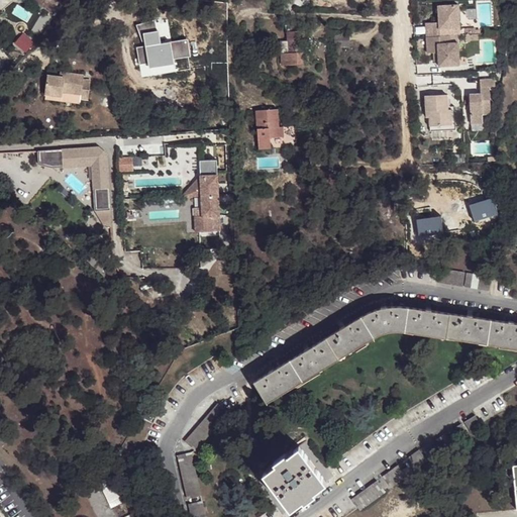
[(57,4),(52,0),(34,0),(52,12),(57,4)]
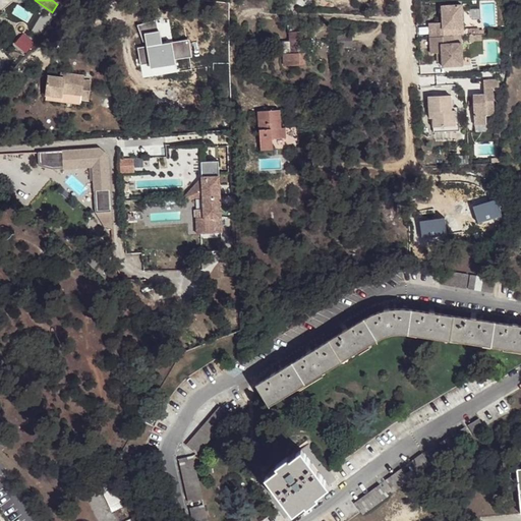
[(429,24),(430,39),(455,38),(460,38),(459,35),(454,35),(454,30),(459,30),(464,30),(462,6),(442,7),(443,23),(429,24)]
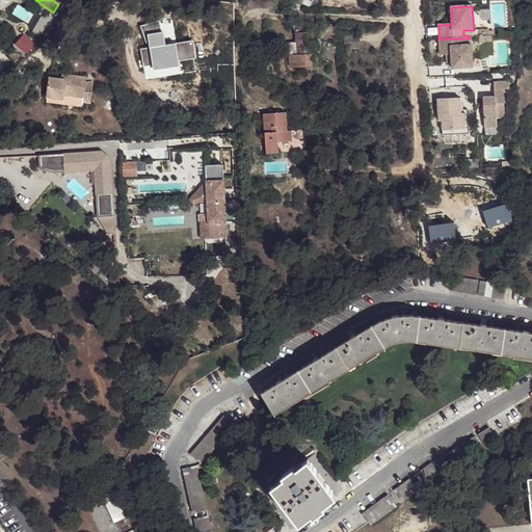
[(313,33),(296,33),(296,43),(297,56),(290,56),(290,68),(311,67),(310,44),(313,44),(313,33)]
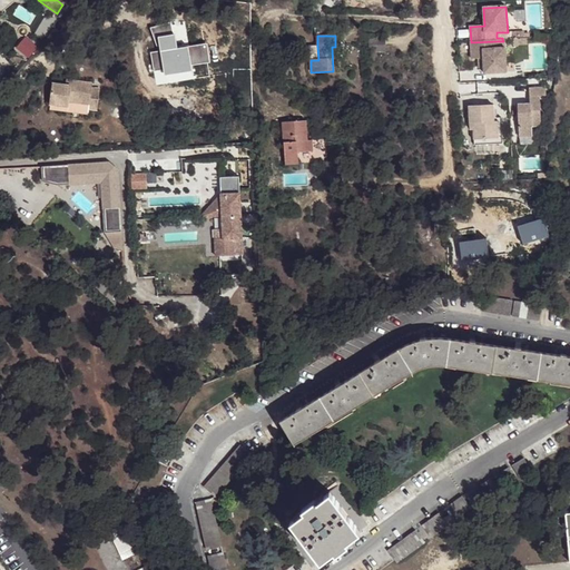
[(370,38),(370,52),(384,52),(383,38),(370,38)]
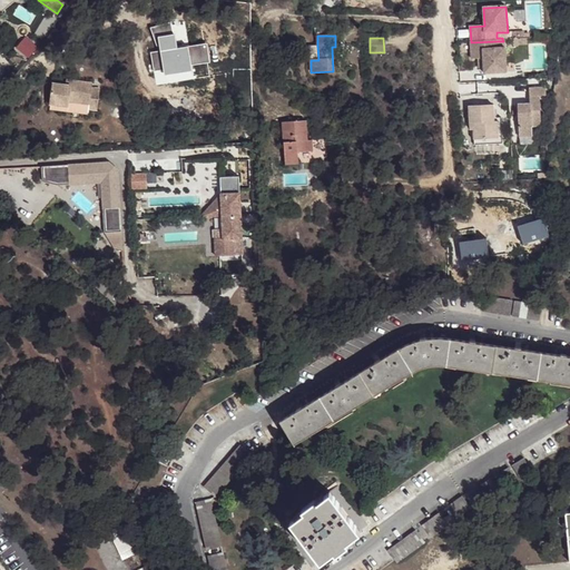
[(155,50),(164,47),(161,39),(151,42),(155,50)]
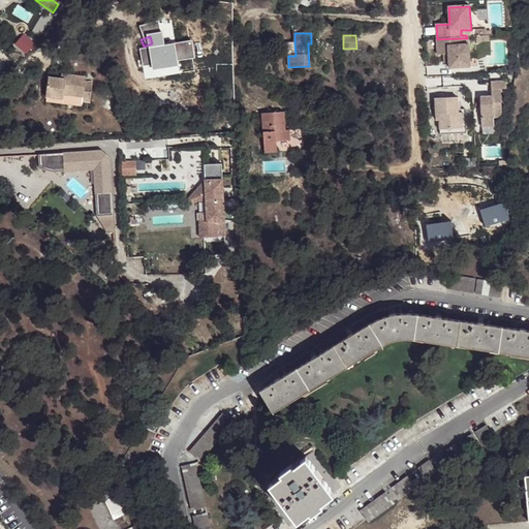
[(462,38),(437,39),(438,56),(448,56),(449,69),(470,68),(469,45),(462,45),(462,38)]
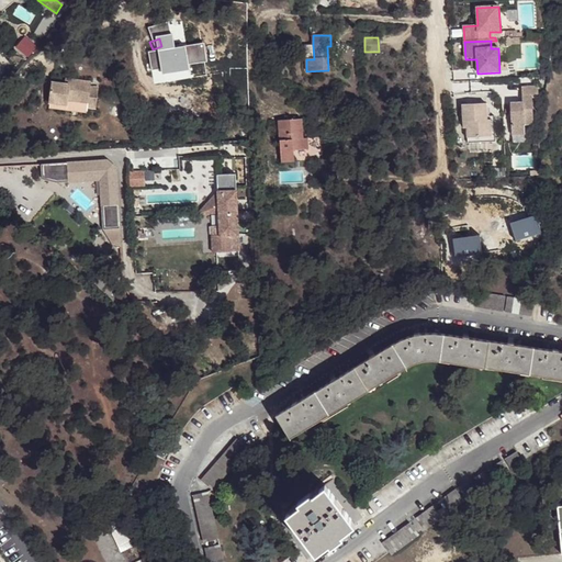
[(304,59),(306,59),(314,59),(313,45),(303,46),(304,59)]
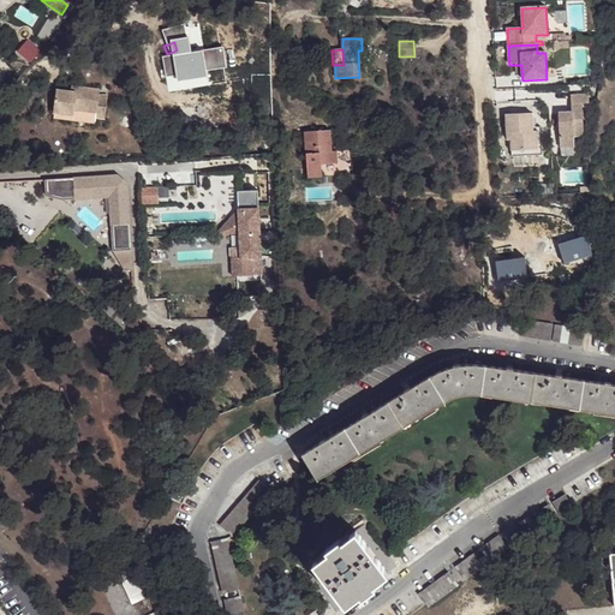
[(77,93),(71,91),(57,90),(53,113),(55,113),(54,118),(95,123),(96,118),(105,119),(107,96),(99,95),(99,90),(77,87),(77,93)]
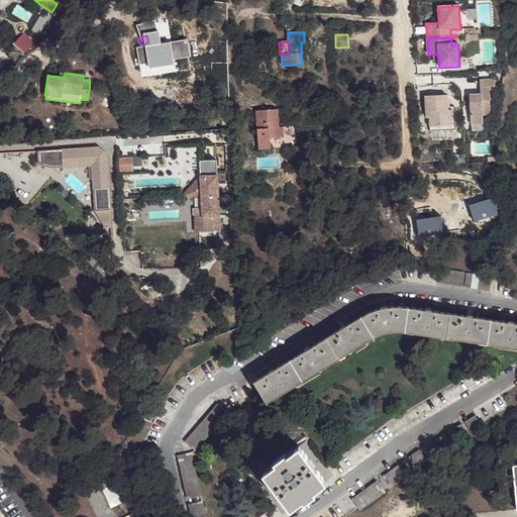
[(496,82),(481,83),(482,97),(471,97),(473,126),(484,125),(484,116),(493,116),(491,90),(497,90),(496,82)]
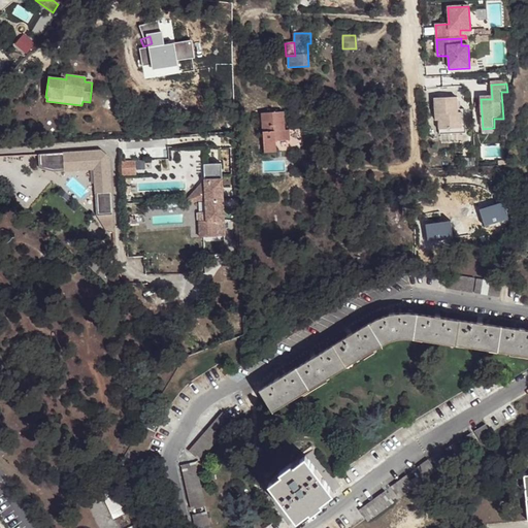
[(463,130),(461,113),(458,114),(458,99),(436,100),(437,116),(439,116),(439,122),(440,131),(463,130)]
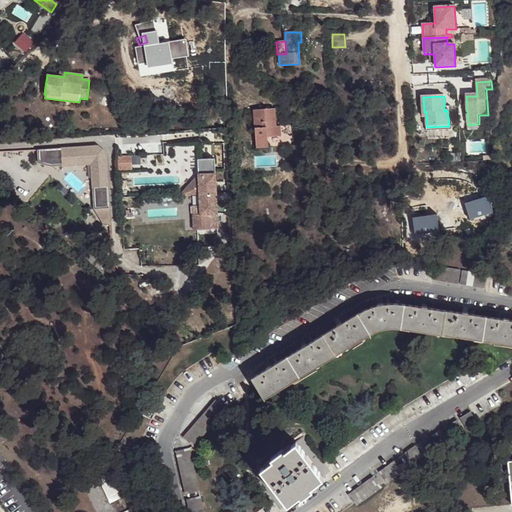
[(447,107),(447,110),(449,126),(427,127),(427,132),(453,131),(451,107),(447,107)]
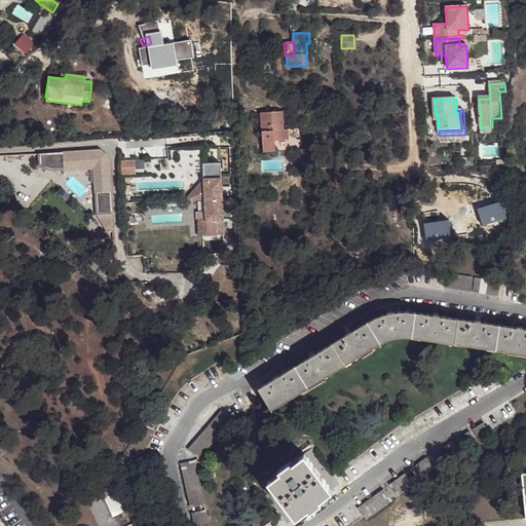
[(260,112),(262,152),(275,151),(274,141),(288,140),(288,129),(284,129),(283,112),(260,112)]
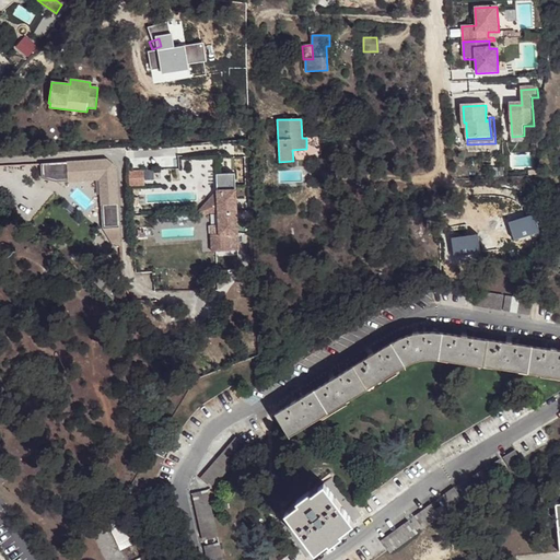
[(107,161),(42,163),(42,179),(57,182),(100,181),(101,230),(118,230),(116,168),(107,161)]
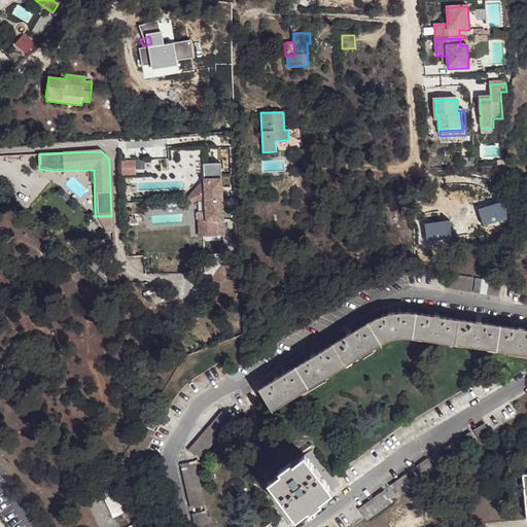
[(136,161),(124,161),(124,175),(136,175),(136,161)]
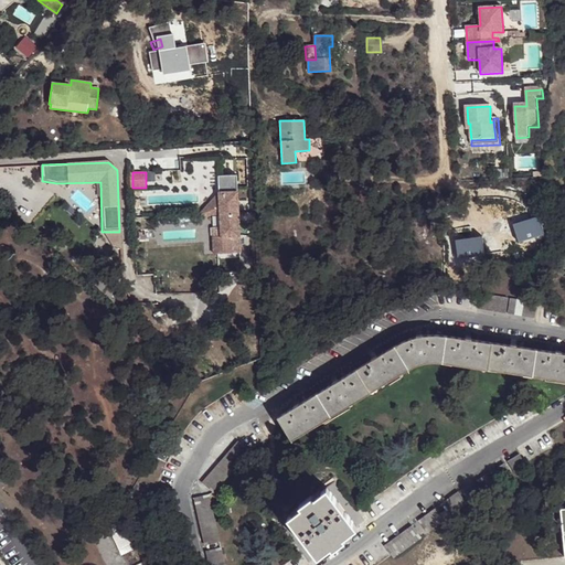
[(235,179),(216,180),(217,196),(198,217),(198,220),(215,219),(219,219),(220,241),(213,241),(211,242),(212,258),(231,257),(230,241),(238,240),(235,179)]
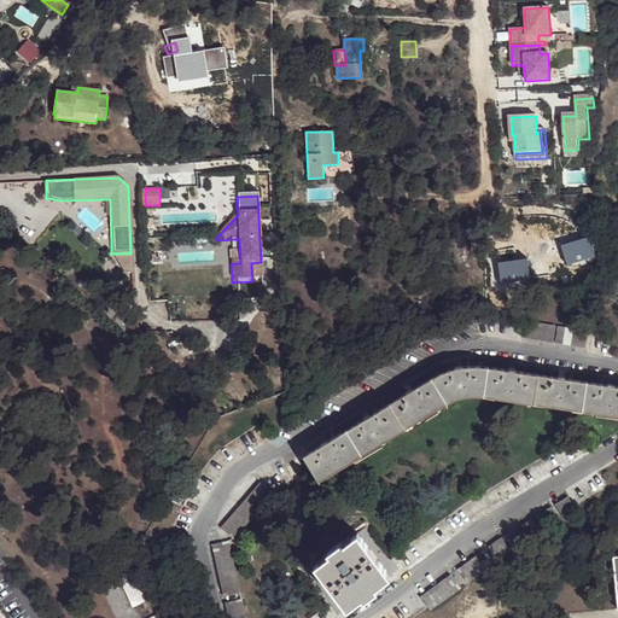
[(130,254),(111,254),(123,270),(132,273),(130,254)]
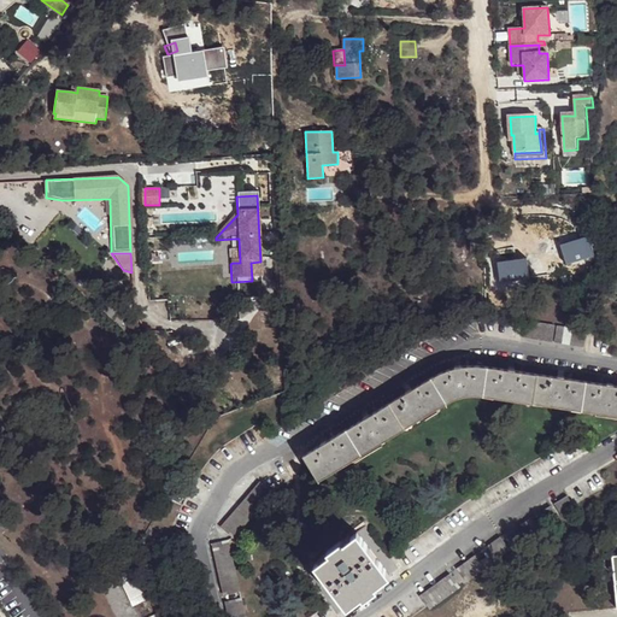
[(558,329),(527,325),(526,341),(556,346),(558,329)]
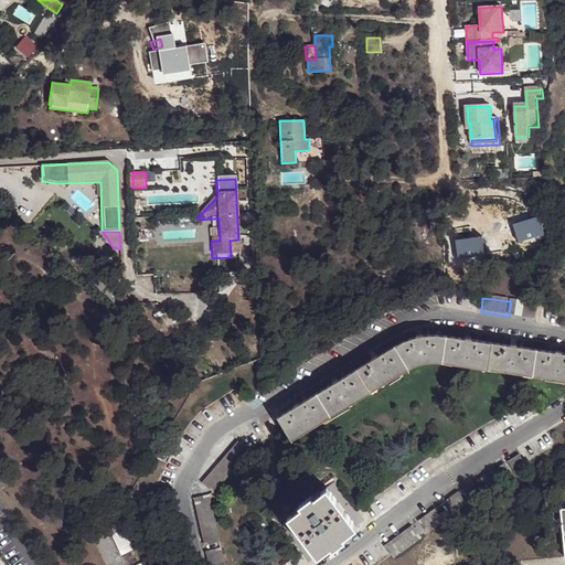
[(512,301),(510,317),(537,321),(540,305),(512,301)]
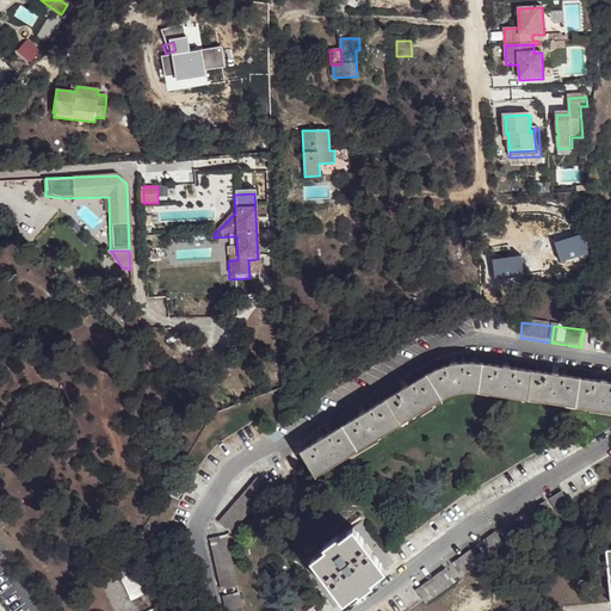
[(445,372),(429,380),(443,406),(444,405),(456,400),(469,397),(481,397),(485,368),(476,368),(461,369),(445,372)]
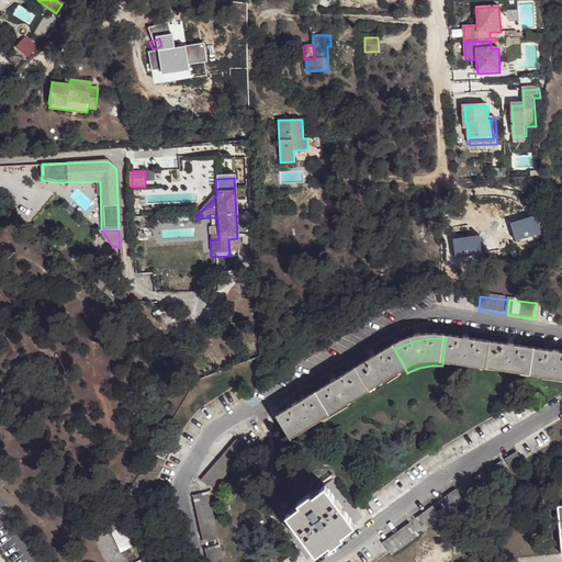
[(492,345),(446,338),(442,366),(489,371),(492,345)]
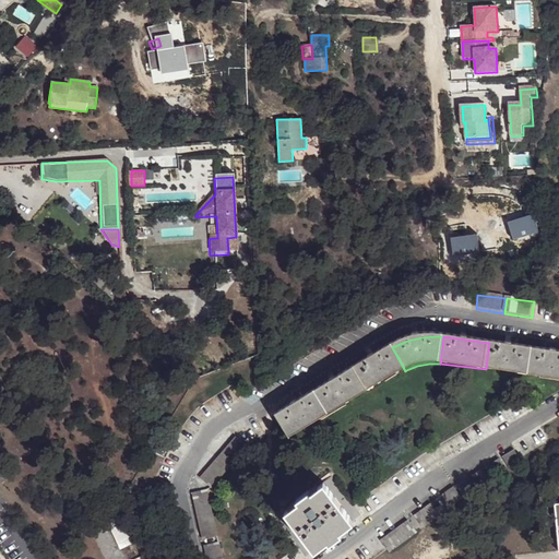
[(533,348),(489,343),(486,369),(530,376),(533,348)]
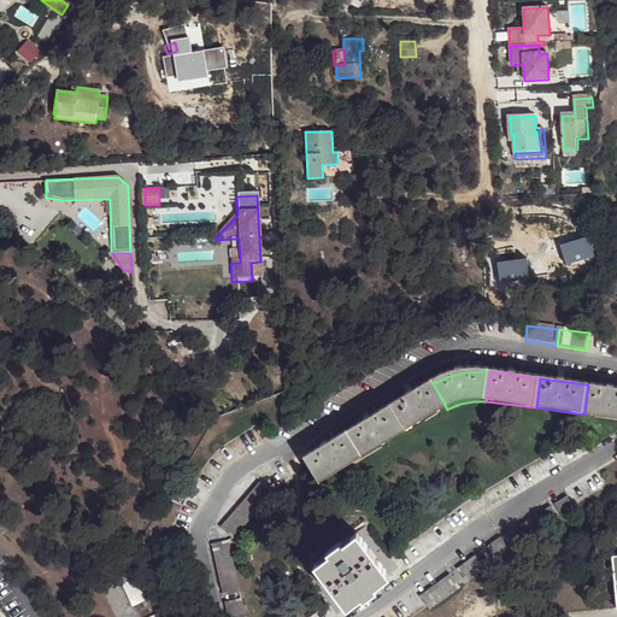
[(433,383),(391,406),(405,433),(447,410),(433,383)]
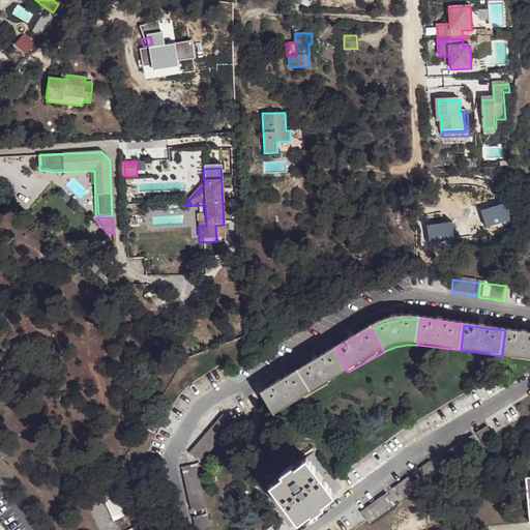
[(529,333),(505,330),(502,356),(529,359),(529,333)]
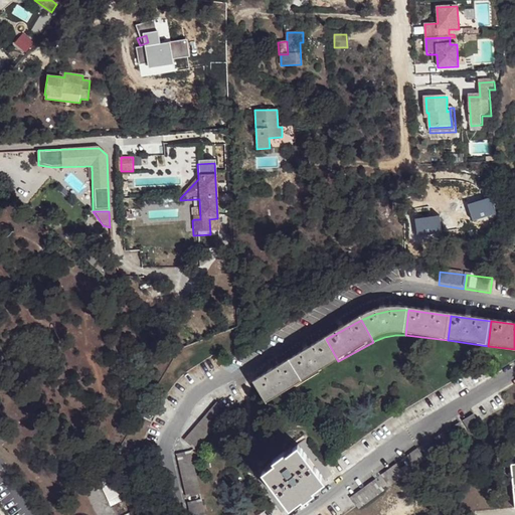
[(326,339),(290,360),(301,382),(338,361),(326,339)]
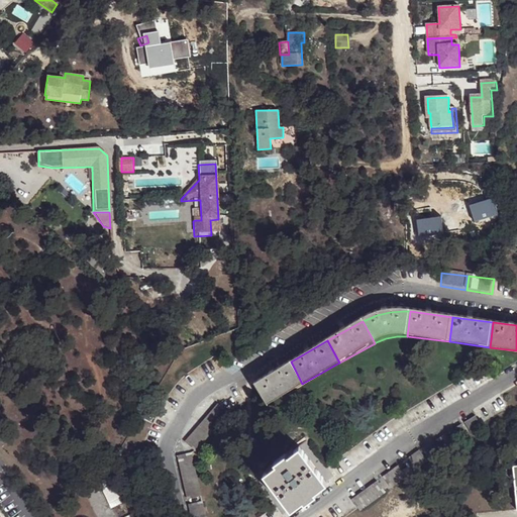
[(302,384),(291,362),(253,382),(267,403),(302,384)]
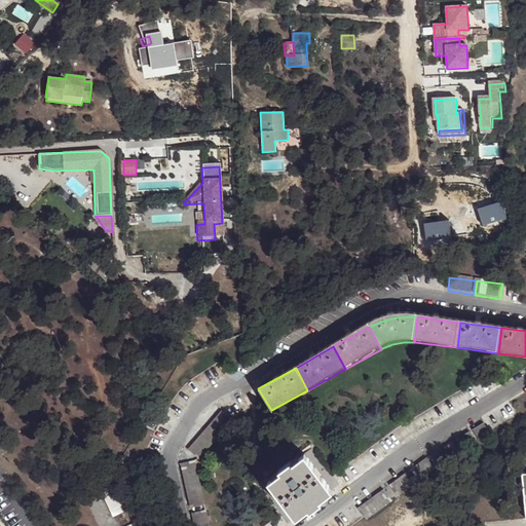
[(233,419),(222,410),(188,449),(199,458),(233,419)]
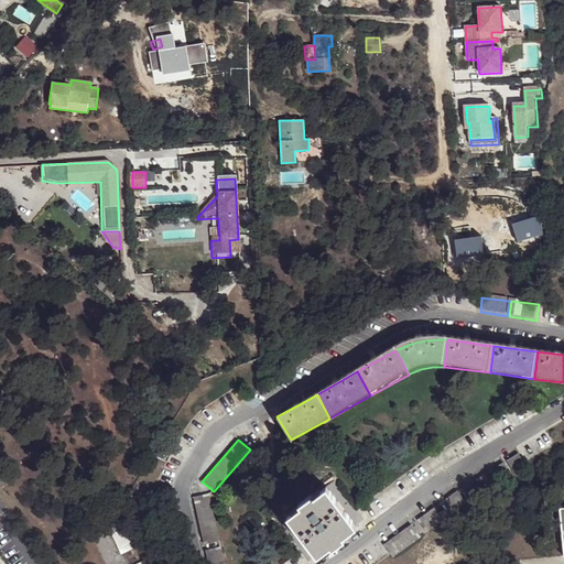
[(518,473),(529,466),(521,454),(510,461),(518,473)]
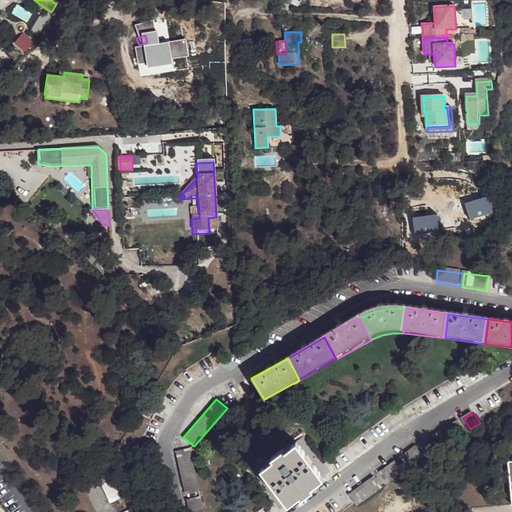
[(466,431),(459,421),(449,427),(455,438),(466,431)]
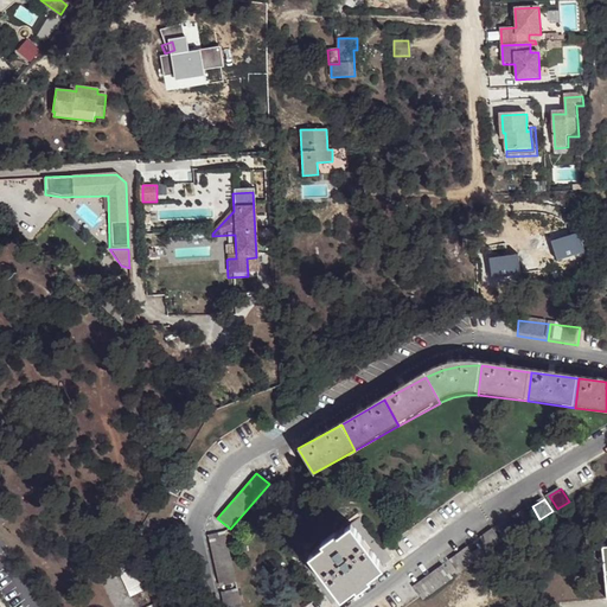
[(536,522),(528,509),(515,517),(523,530),(536,522)]
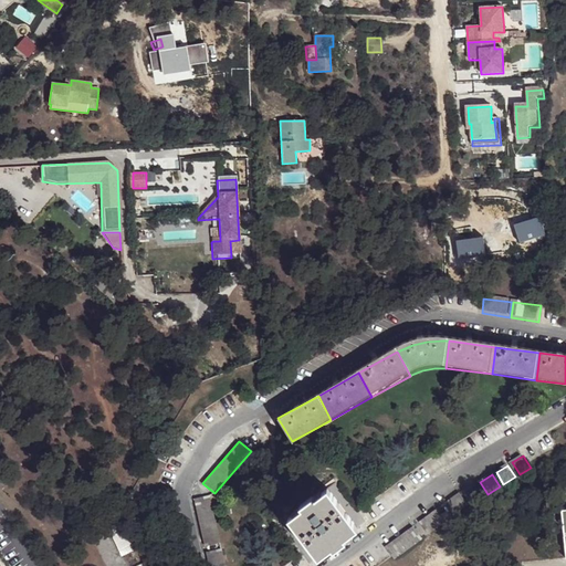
[(336,482),(327,489),(357,527),(365,522),(336,482)]
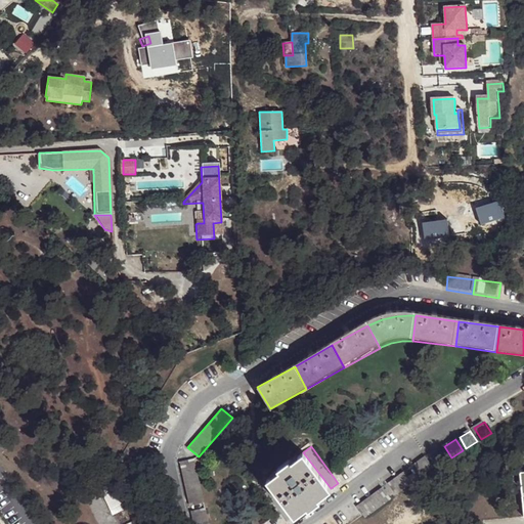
[(448,460),(441,447),(430,454),(437,467),(448,460)]
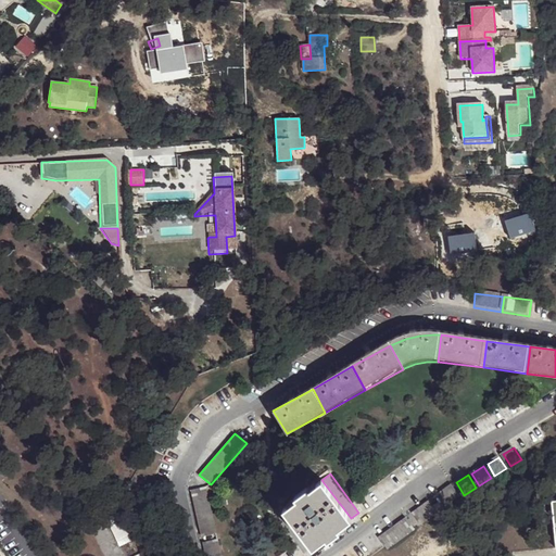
[(293,494),(295,497),(306,488),(306,487),(308,485),(306,482),(304,484),(300,479),(283,490),(289,497),(293,494)]
